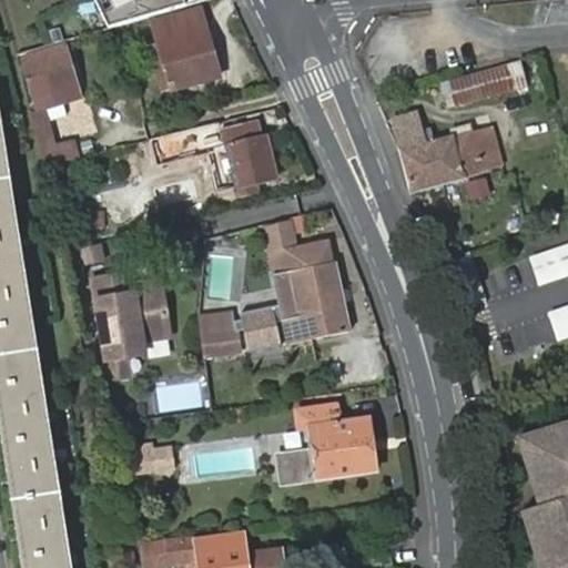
[(91,0),(105,30),(185,7),(182,0),(91,0)]
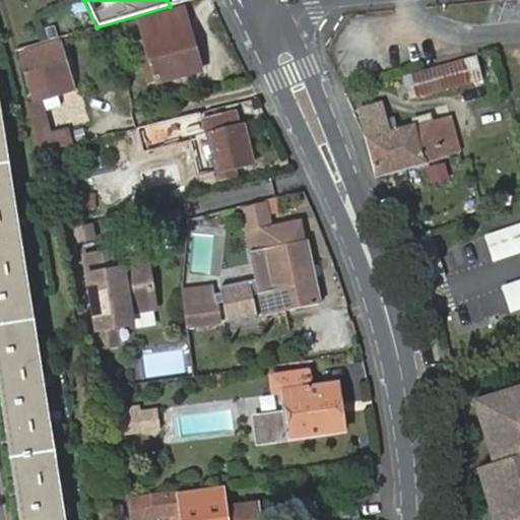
[(145,40),(157,82),(200,70),(183,8),(141,22),(145,40)]
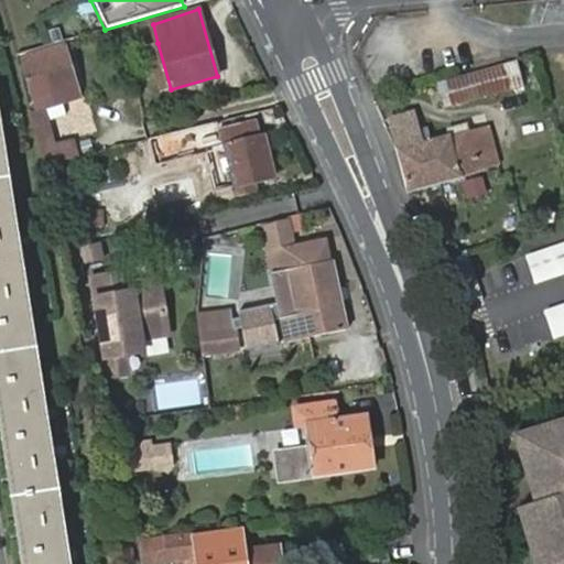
[(160,91),(171,89),(158,43),(147,46),(160,91)]
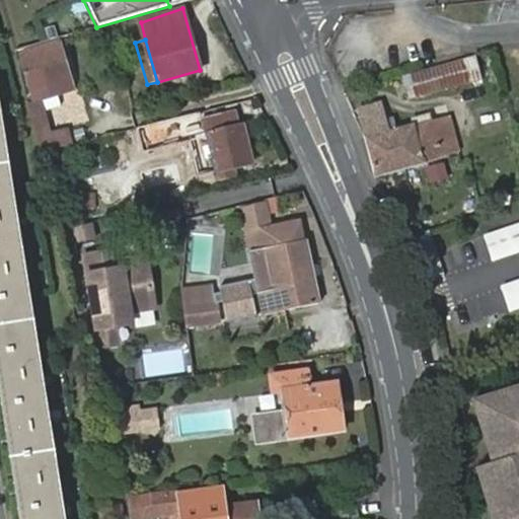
[(22,55),(33,100),(57,94),(71,89),(59,44),(22,55)]
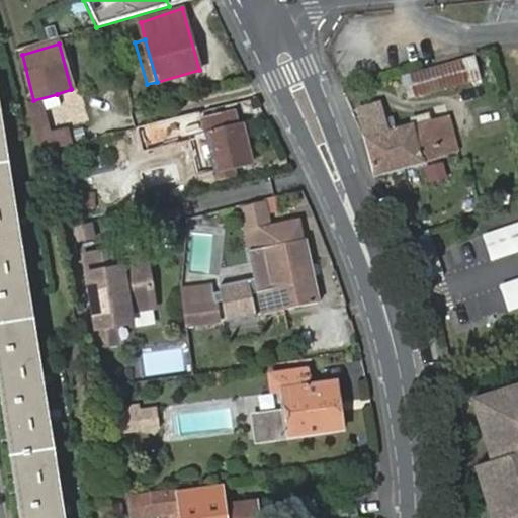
[(473,60),(448,67),(452,83),(478,77),(473,60)]
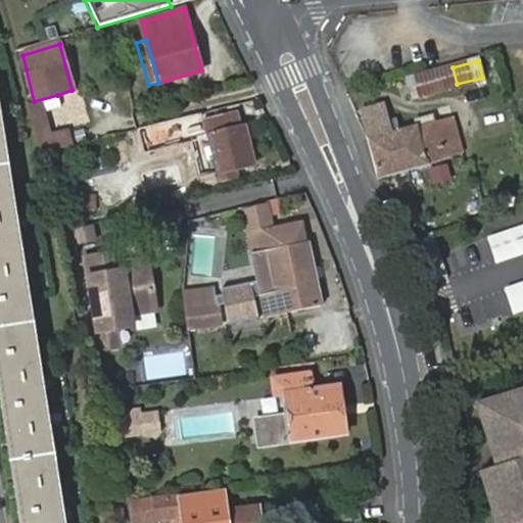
[(457,84),(453,67),(408,80),(412,97),(457,84)]
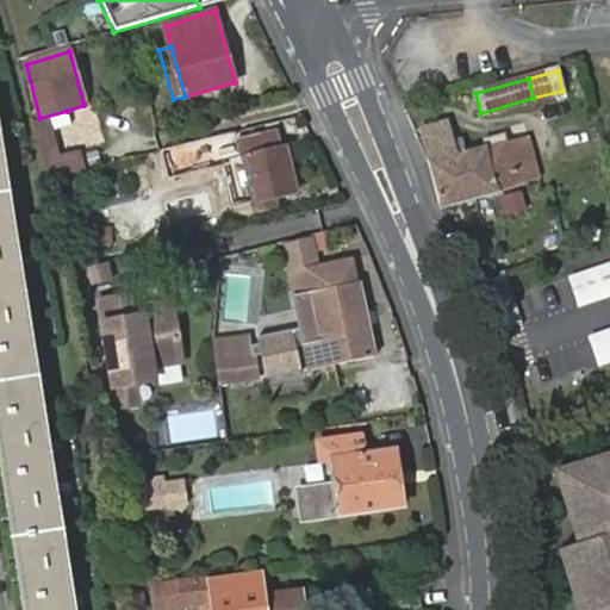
[(32,120),(43,159),(61,155),(54,130),(72,125),(67,111),(39,118),(32,120)]
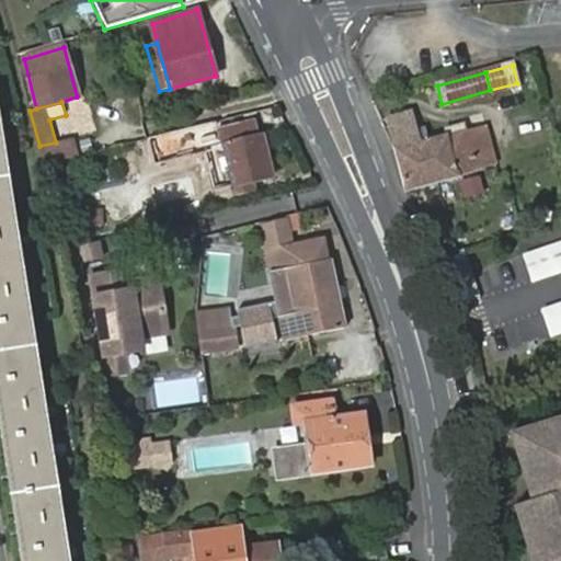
[(387,117),(395,146),(431,137),(427,127),(419,129),(413,111),(387,117)]
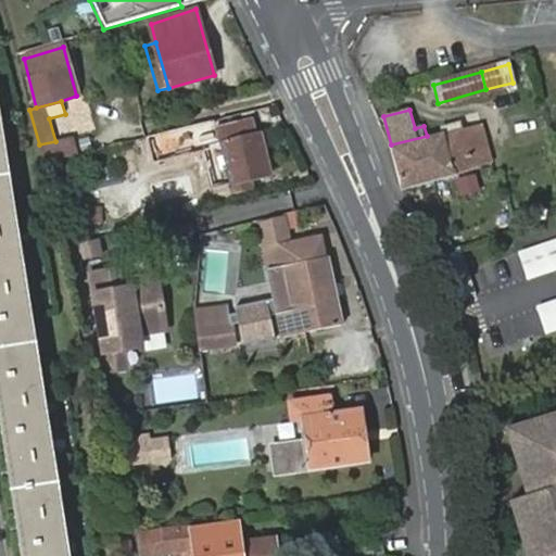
[(0,374),(28,555),(71,555),(0,116),(0,374)]
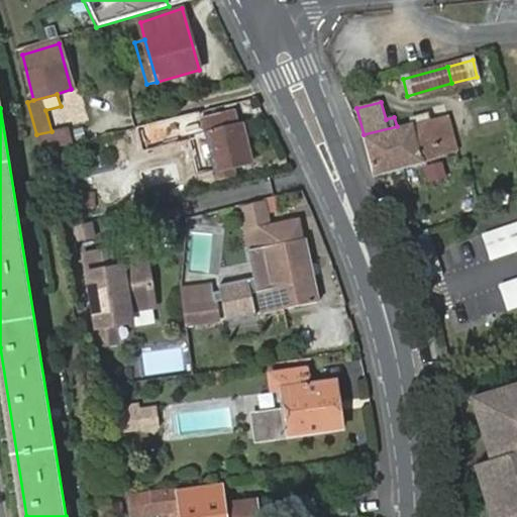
[(198,118),(197,112),(160,122),(162,135),(188,129),(200,176),(211,173),(233,167),(249,164),(239,122),(235,122),(233,111),(198,118)]
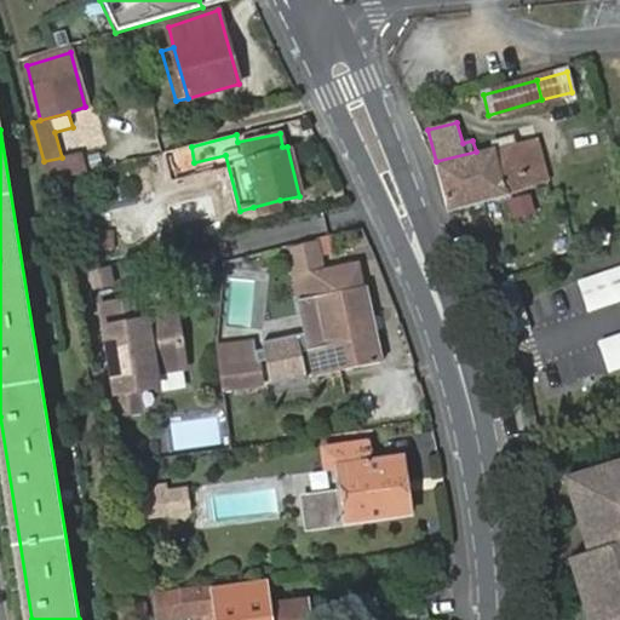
[(478,178),(484,202),(509,196),(509,191),(528,188),(526,176),(547,170),(540,141),(521,144),(520,143),(516,143),(515,136),(497,141),(499,148),(497,148),(495,145),(476,151),(483,177),(478,178)]
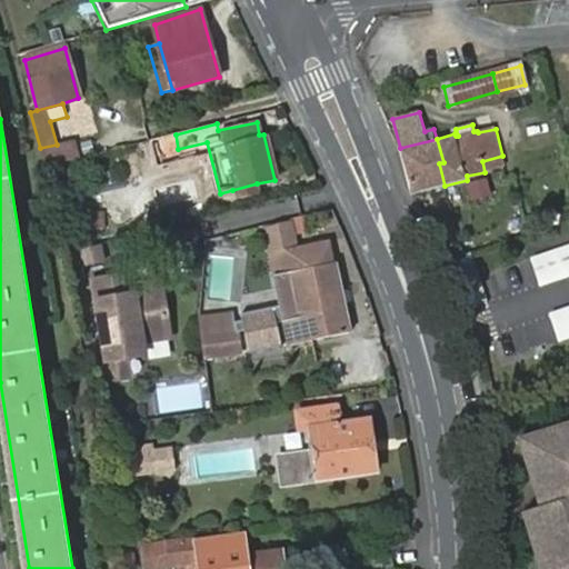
[(40,148),(46,167),(79,158),(75,139),(57,145),(40,148)]
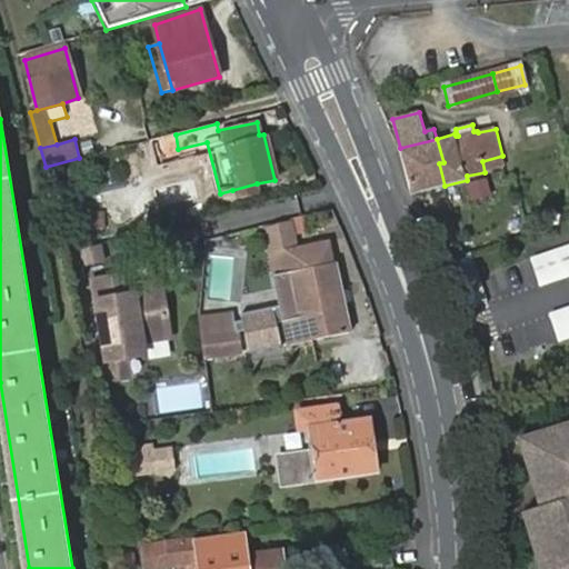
[(412,195),(419,192),(445,186),(439,163),(443,162),(437,139),(400,148),(400,150),(412,195)]
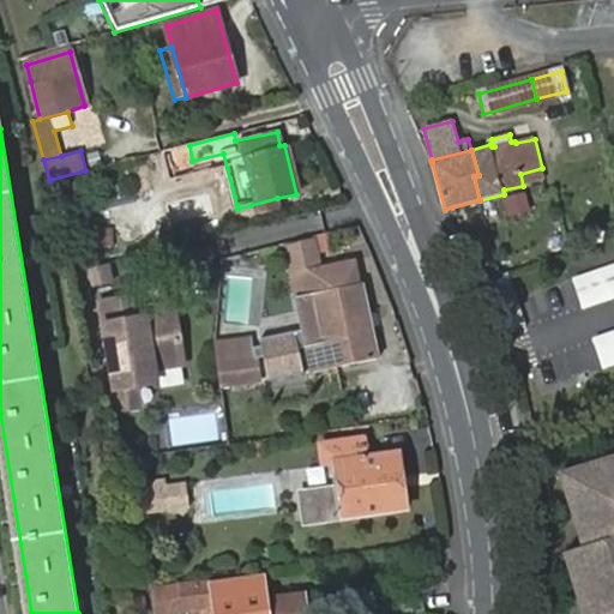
[(281,210),(277,198),(251,205),(254,216),(281,210)]
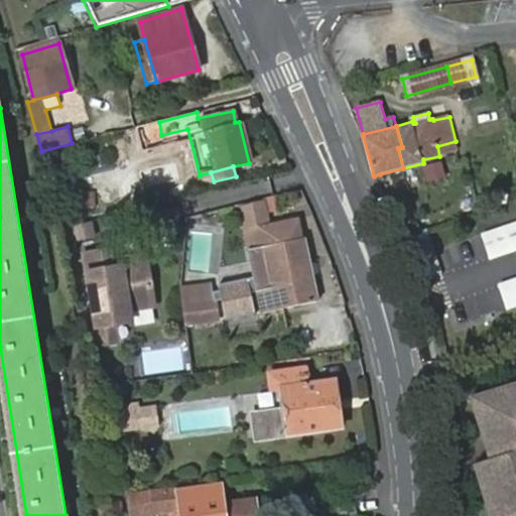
[(305,239),(301,218),(269,225),(264,200),(246,204),(251,229),(245,230),(258,293),(260,294),(264,314),(319,302),(314,282),(316,282),(307,238),(305,239)]
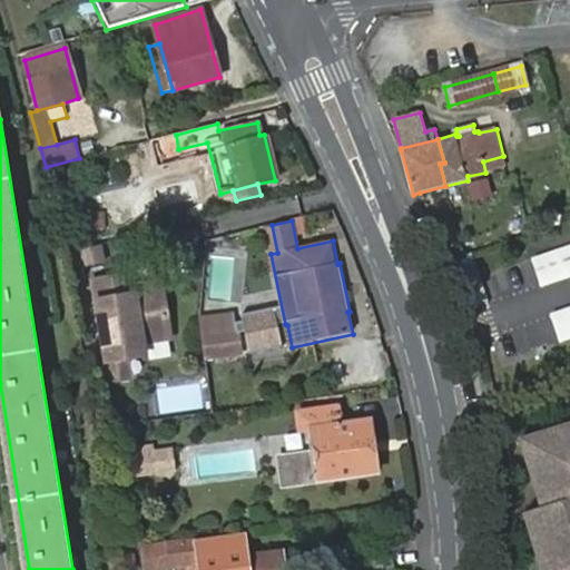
[(272,225),(264,227),(271,254),(277,253),(272,225)]
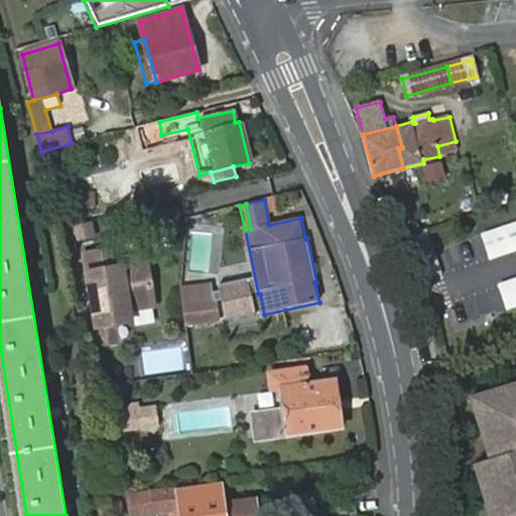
[(59,248),(92,239),(88,222),(55,230),(59,248)]
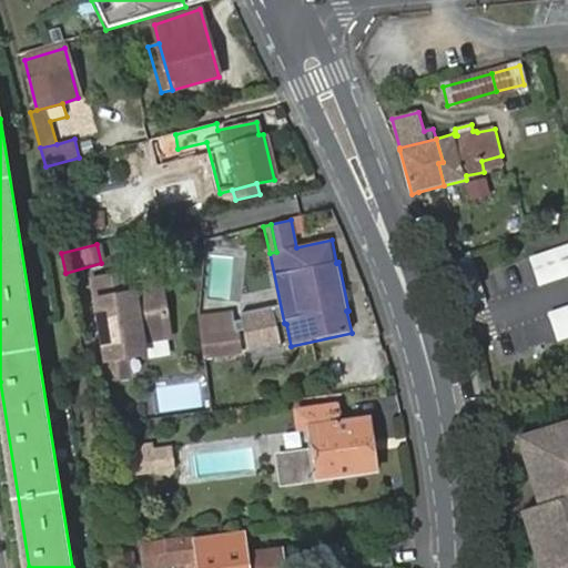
[(567,246),(531,259),(540,287),(567,277),(567,246)]
